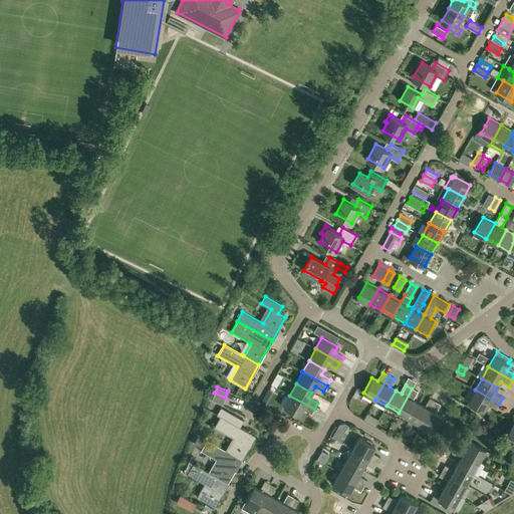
[(399,413),(410,419),(419,404),(413,401),(418,392),(412,389),(399,413)]
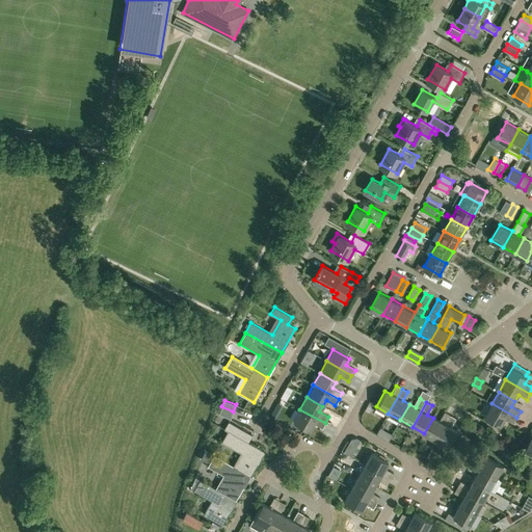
[(513,423),(516,418),(491,403),(485,415),(501,424),(505,418),(513,423)]
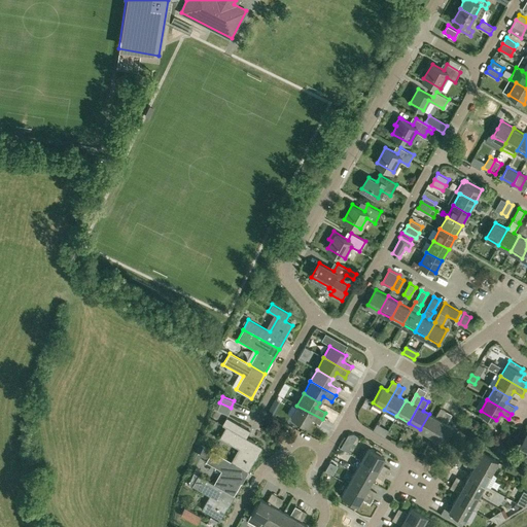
[(217,409),(217,410),(227,414),(231,408),(219,402),(217,409)]
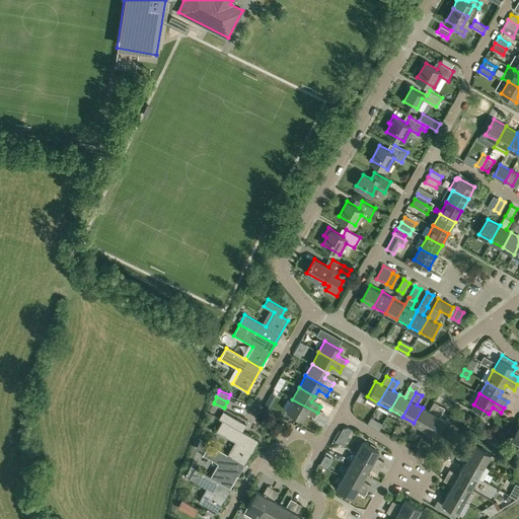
[(272,401),(267,398),(264,404),(268,408),(272,401)]
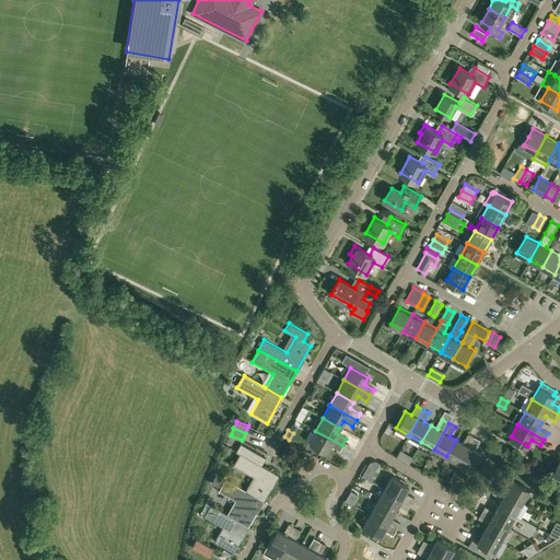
[(339,452),(342,445),(315,431),(308,443),(325,453),(329,446),(339,452)]
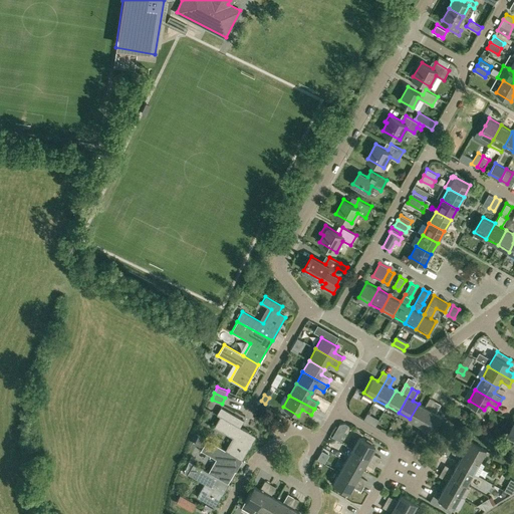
[(410,419),(421,426),(435,401),(429,398),(424,407),(419,404),(410,419)]
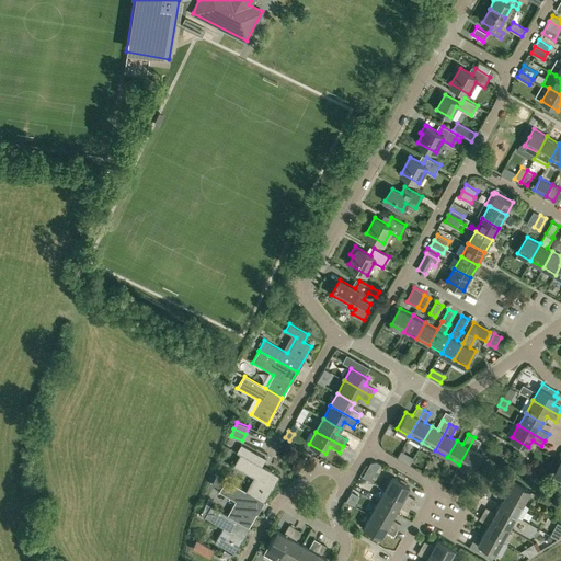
[(472,471),(481,454),(474,450),(480,441),(474,437),(459,465),(472,471)]
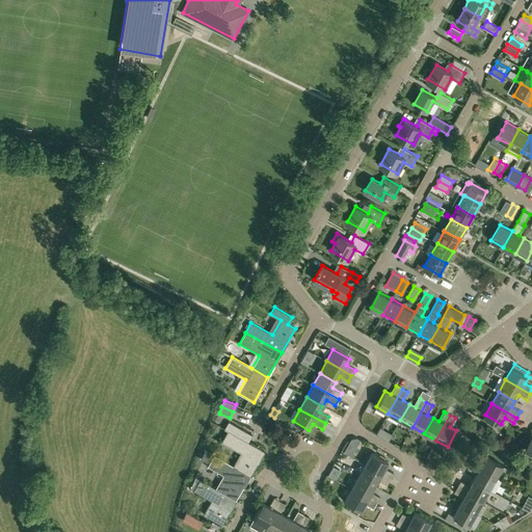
[(247,442),(251,434),(229,421),(223,428),(228,430),(221,442),(243,454),(236,468),(249,475),(263,451),(247,442)]
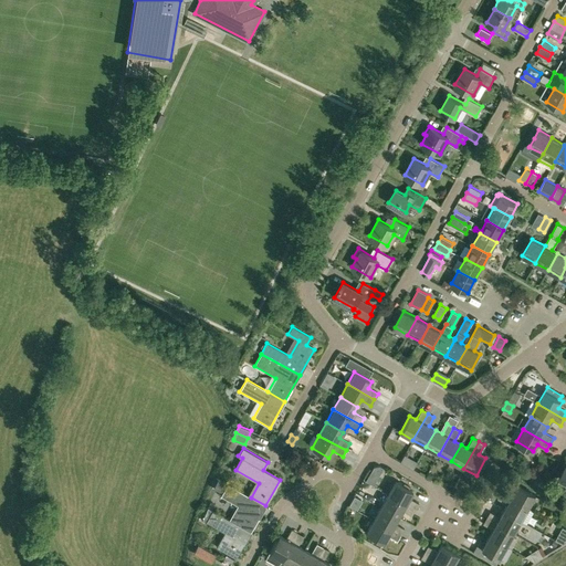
[(395,481),(388,494),(415,510),(418,503),(408,498),(412,491),(395,481)]
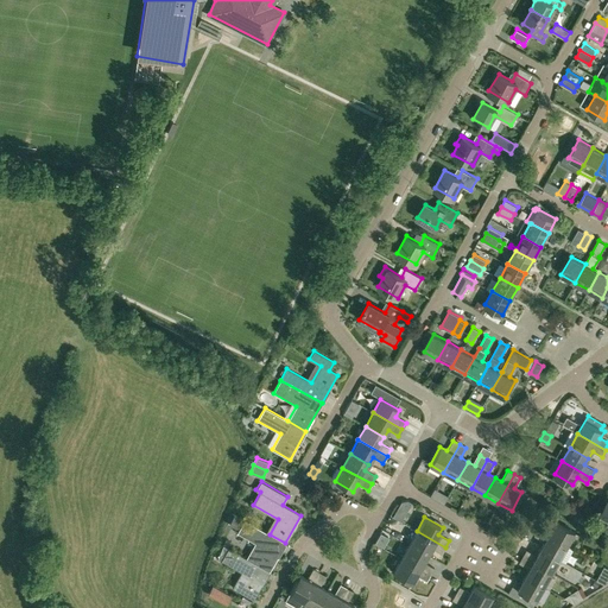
[(255,542),(246,558),(253,562),(268,571),(285,543),(270,534),(245,520),(238,532),(255,542)]
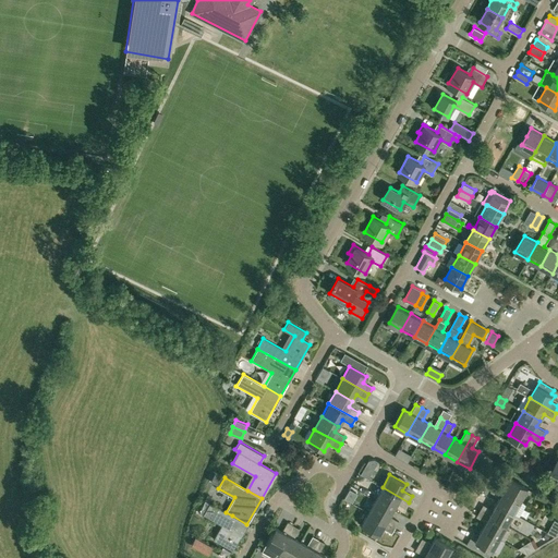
[(494,485),(520,500),(526,487),(510,477),(506,485),(497,480),(494,485)]
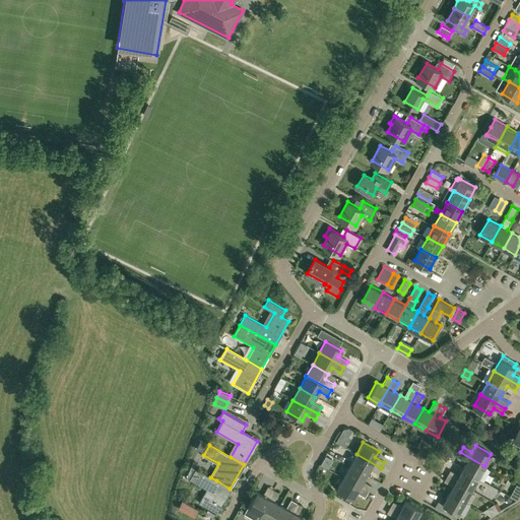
[(484,466),(460,452),(456,458),(465,463),(462,469),(477,477),(484,466)]
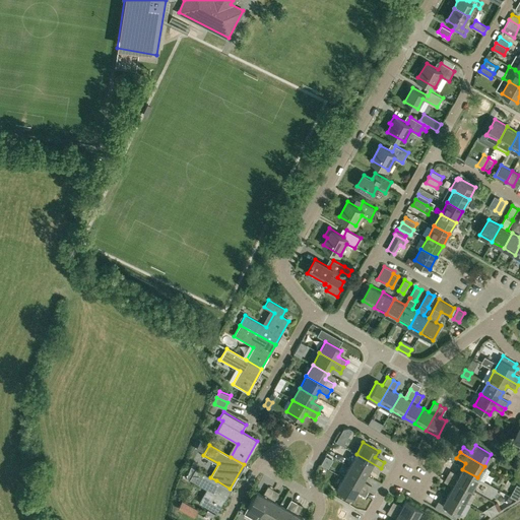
[(356,454),(349,466),(366,474),(369,468),(378,473),(381,468),(356,454)]
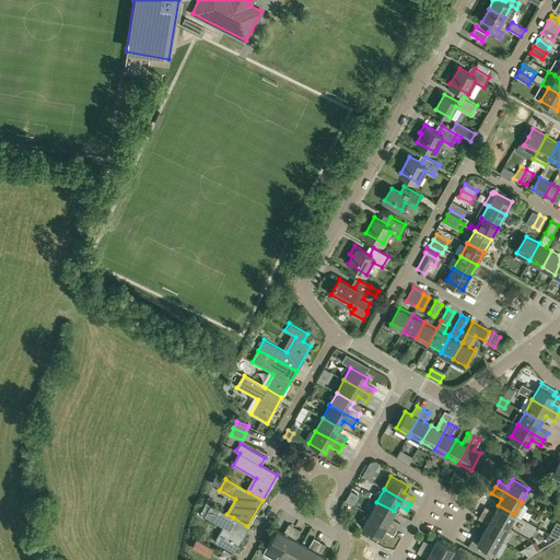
[(201,515),(201,516),(221,527),(213,541),(233,552),(247,526),(233,517),(205,502),(200,515),(201,515)]
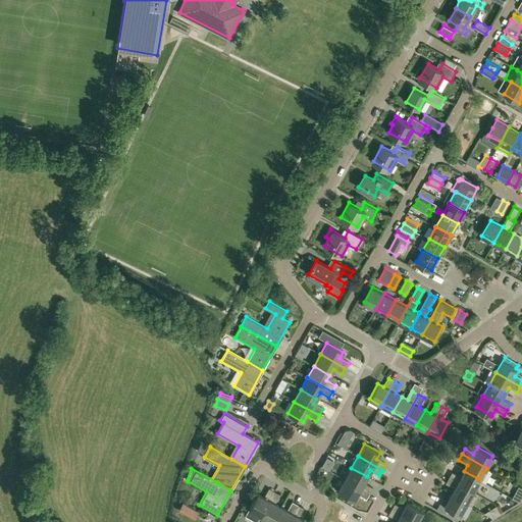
[(351,468),(345,479),(369,493),(372,487),(363,482),(367,476),(351,468)]
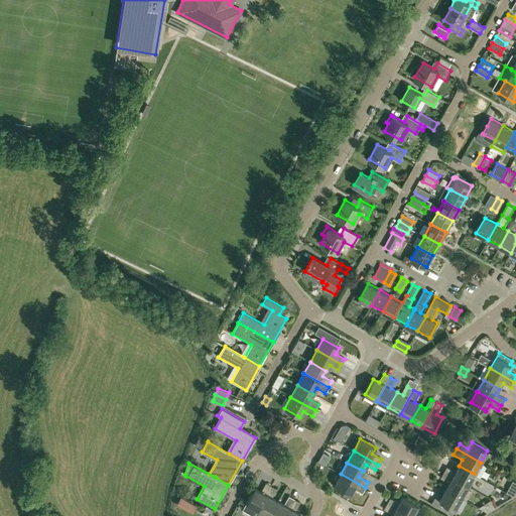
[(446,467),(443,472),(468,486),(474,474),(459,466),(455,472),(446,467)]
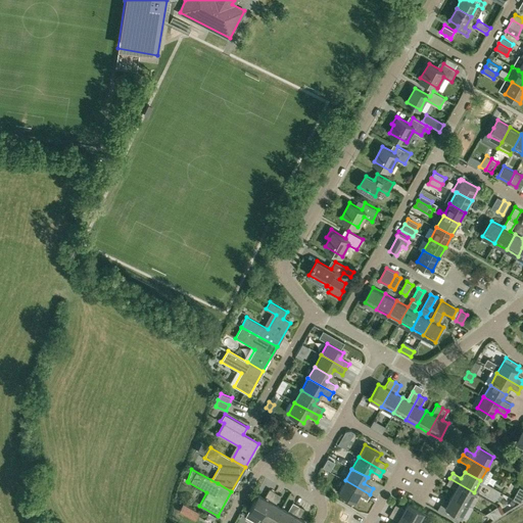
[(455,489),(452,494),(467,504),(474,492),(449,478),(446,484),(455,489)]
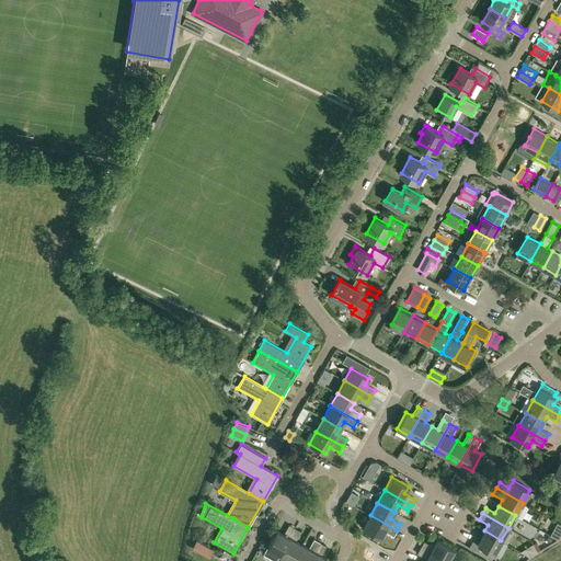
[(393,536),(397,530),(370,515),(363,528),(380,538),(384,530),(393,536)]
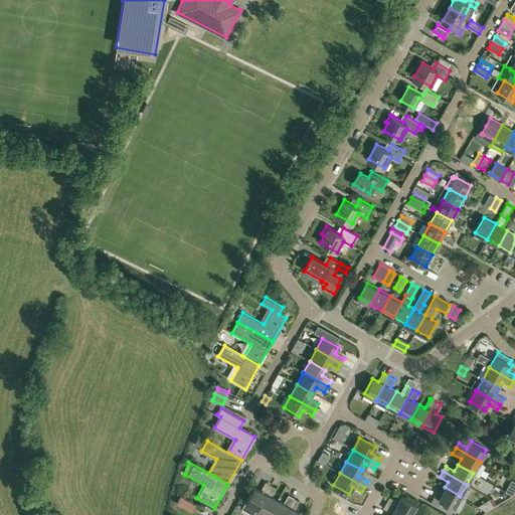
[(240,508),(252,514),(270,485),(265,482),(260,490),(252,487),(240,508)]
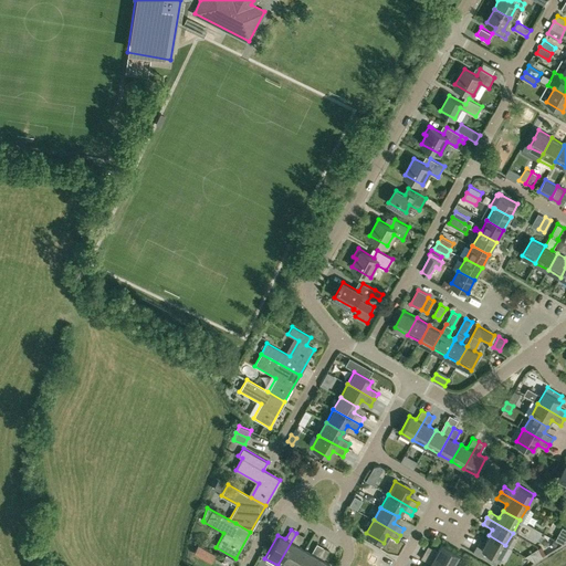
[(281,559),(292,565),(293,565),(303,549),(297,546),(303,536),(296,533),(281,559)]
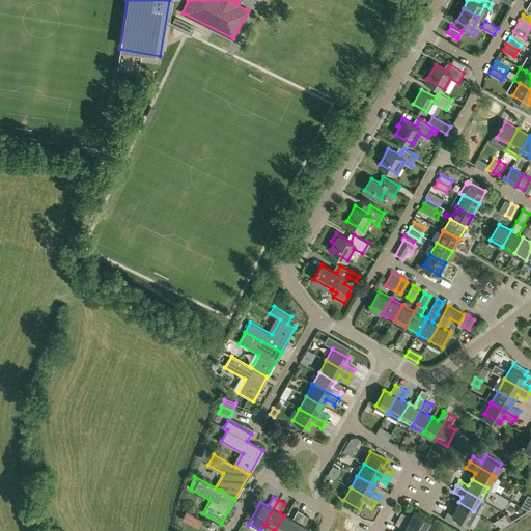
[(468,524),(474,511),(458,502),(455,508),(450,506),(444,519),(456,525),(459,520),(468,524)]
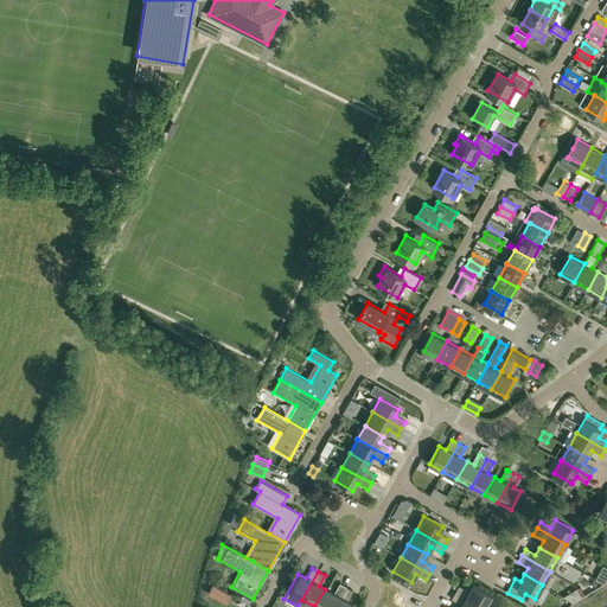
[(314,606),(332,606),(345,587),(338,583),(332,593),(325,589),(314,606)]
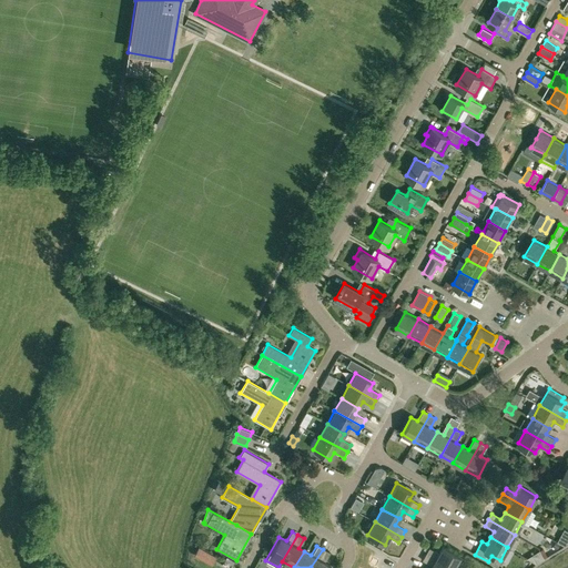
[(429,547),(426,554),(450,567),(453,567),(459,556),(443,546),(438,553),(429,547)]
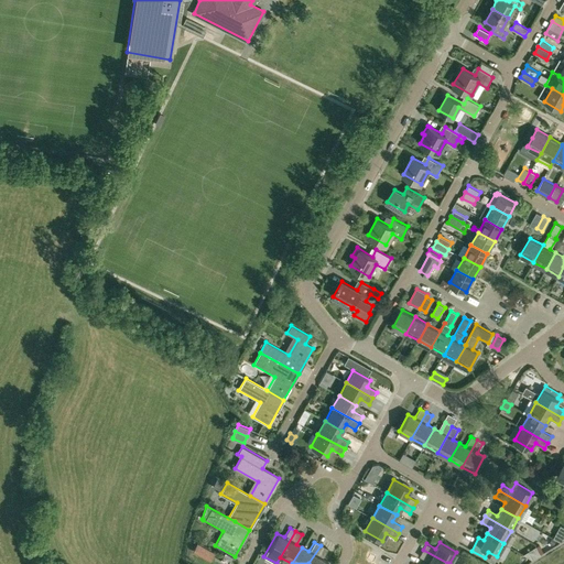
[(326,563),(327,562),(321,559),(326,549),(321,545),(308,563),(326,563)]
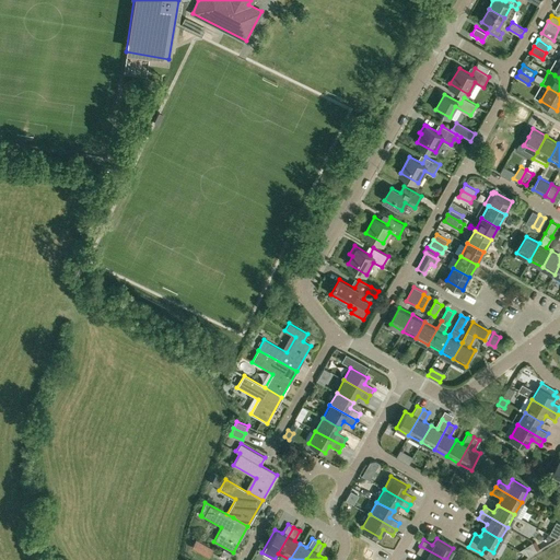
[(426,557),(423,559),(444,559),(420,546),(417,551),(426,557)]
